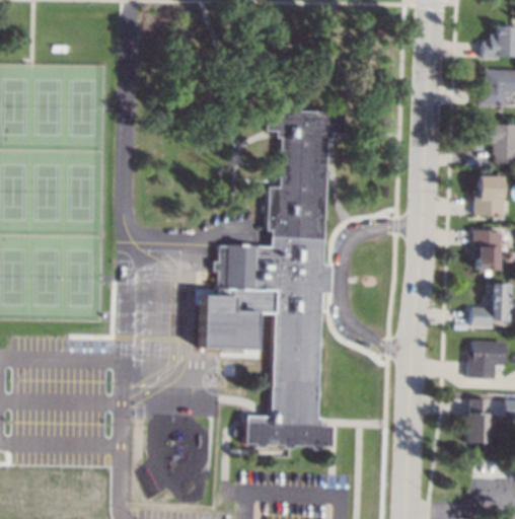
[(512,27),(514,27),(514,55),(497,55),(497,59),(482,59),(482,57),(483,42),(489,42),(490,41),(490,35),(496,35),(496,27),(512,27)]
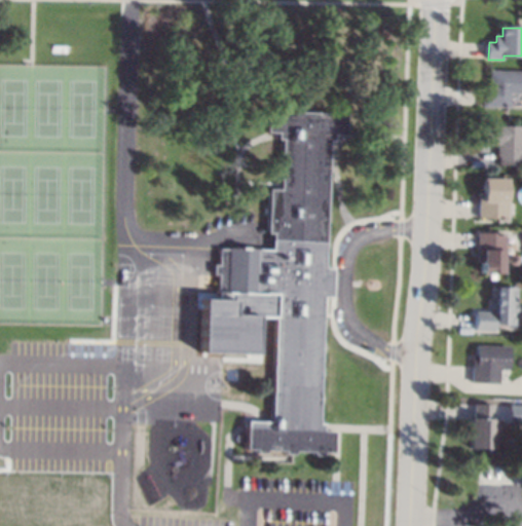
[(521,94),(512,94),(511,105),(511,107),(509,107),(484,106),(484,104),(484,90),(485,85),(490,85),(491,70),(521,71),(521,94)]
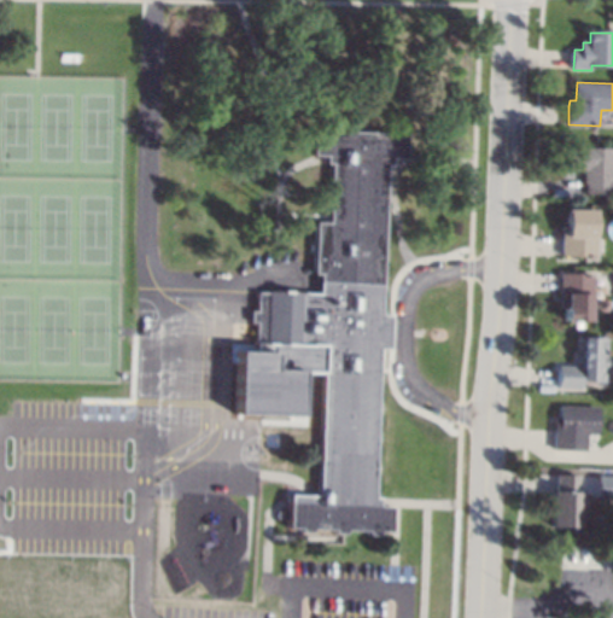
[(409,134),(408,159),(396,158),(395,158),(395,167),(391,165),(384,314),(395,315),(393,348),(384,348),(377,497),(383,497),(383,506),(395,506),(393,531),(383,531),(381,535),(372,535),(371,530),(349,530),(348,534),(339,534),(337,529),(315,529),(314,532),(305,532),(304,528),(291,528),(292,519),(284,519),(281,519),(282,509),(292,509),(293,497),(293,495),(313,495),(321,496),(321,493),(326,372),(327,355),(303,354),(303,345),(268,343),(269,340),(258,340),(260,322),(254,322),(254,310),(260,310),(261,292),(270,292),(272,290),(307,292),(322,293),(323,274),(317,273),(317,258),(320,222),(331,222),(334,163),(330,163),(330,156),(317,156),(316,155),(317,129),(409,134)]
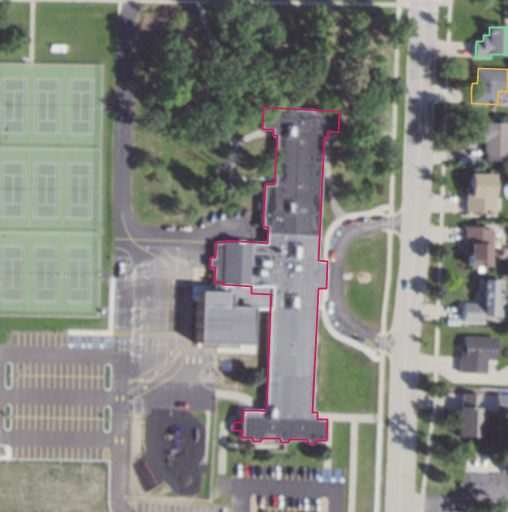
[(490,123),(506,123),(507,123),(507,162),(504,162),(504,160),(486,160),(486,152),(485,152),(485,141),(472,141),(471,141),(471,121),(490,121),(490,123)]
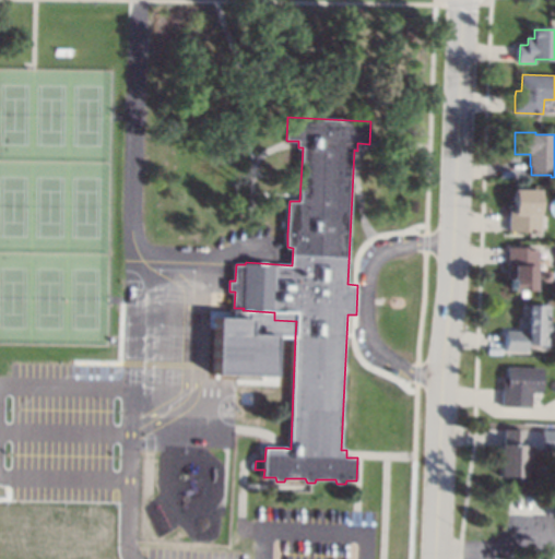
[(540,213),(541,213),(542,233),(510,233),(510,230),(510,215),(510,204),(514,204),(514,189),(538,189),(540,189),(540,213)]
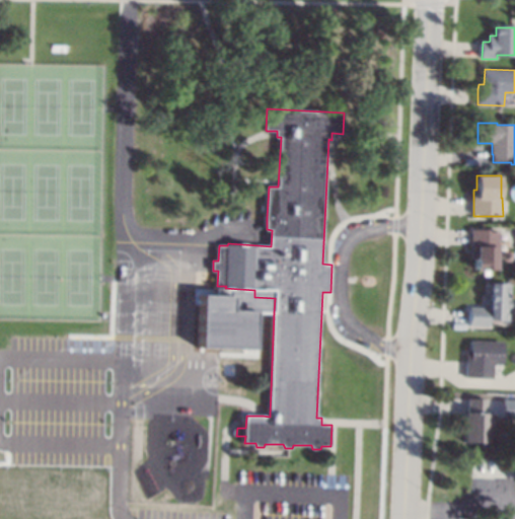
[(499,255),(498,255),(497,270),(485,270),(476,270),(476,257),(472,257),(472,244),(472,230),(472,229),(484,230),(500,230),(499,255)]
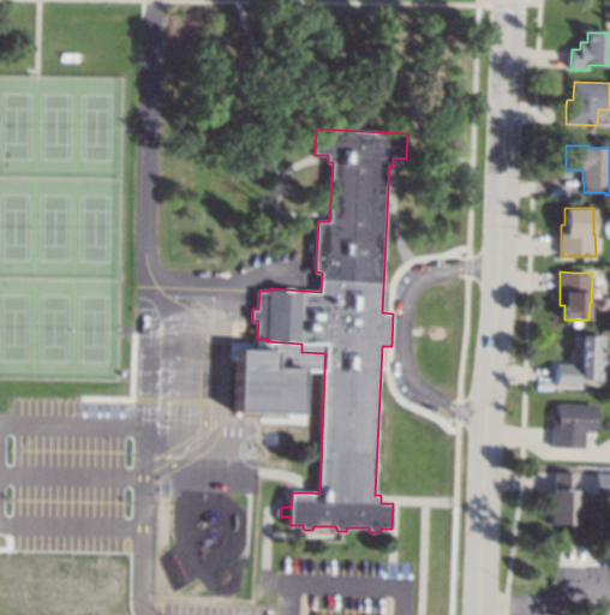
[(605,299),(608,303),(608,308),(605,310),(600,310),(597,306),(597,302),(600,299),(605,299)]
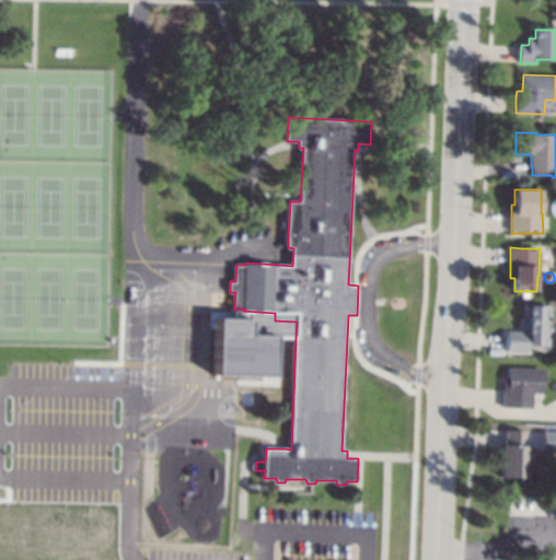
[(554,307),(552,348),(530,347),(530,352),(508,351),(509,336),(510,330),(530,331),(532,306),(554,307)]
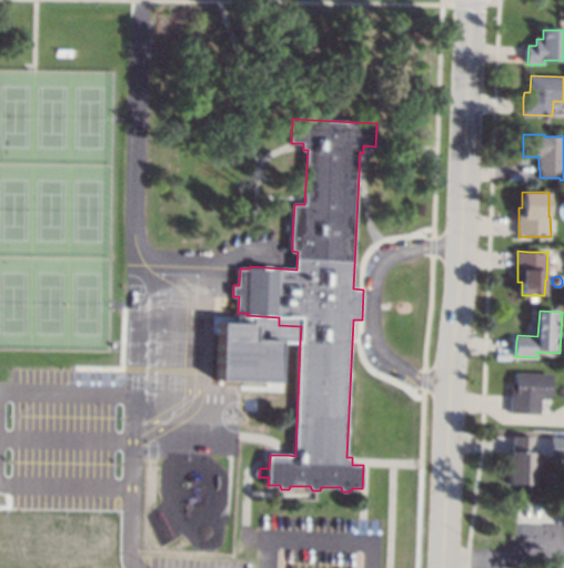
[(553,374),(552,399),(542,399),(542,412),(542,415),(512,414),(512,395),(513,384),(517,384),(517,373),(553,374)]
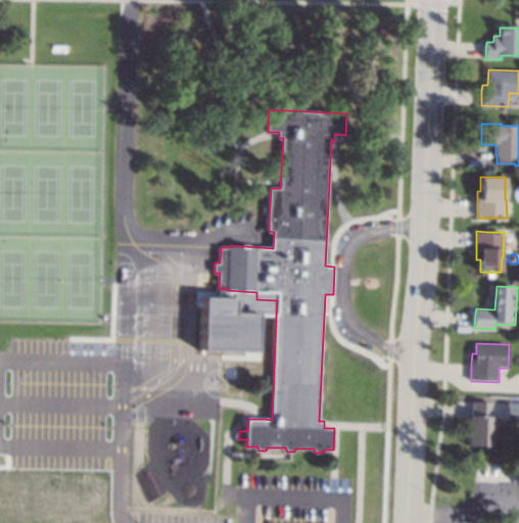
[(518,401),(508,402),(508,422),(518,422),(518,401)]
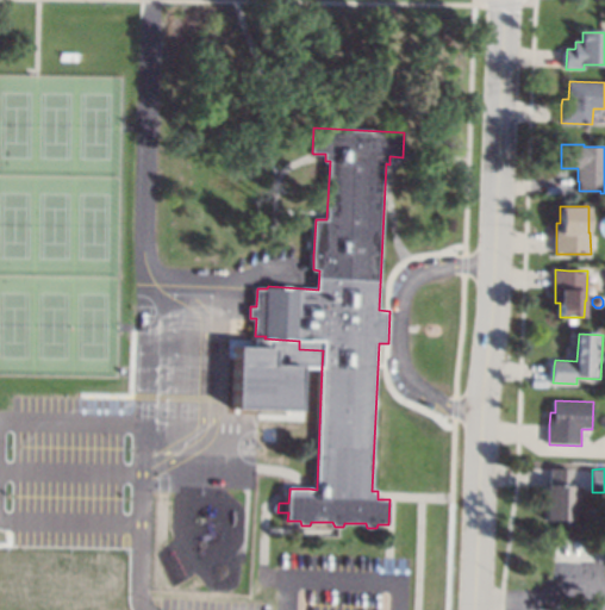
[(574,471),(574,478),(573,521),(548,521),(548,486),(553,486),(553,470),(574,471)]
